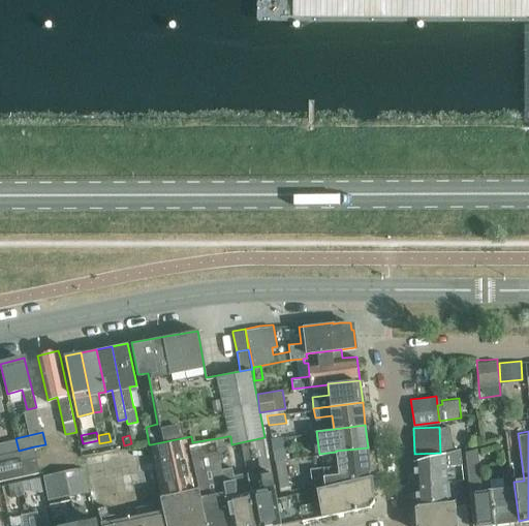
[(274,459),(275,459),(284,458),(286,458),(282,435),(271,437),(274,459)]
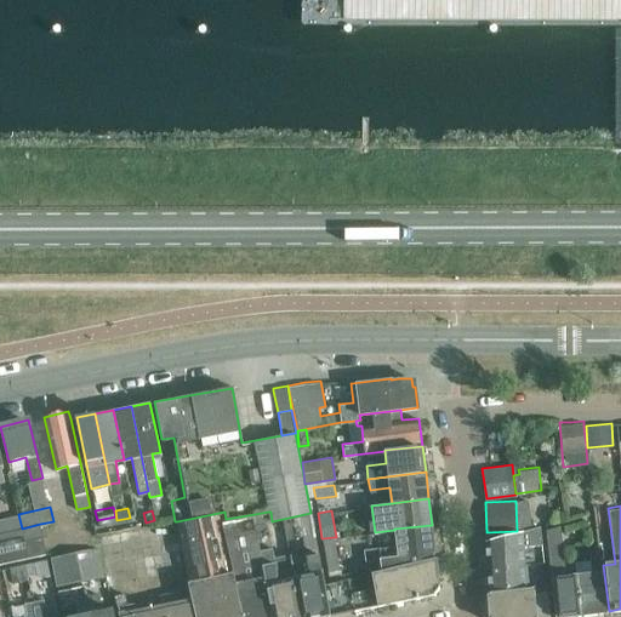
[(195,616),(241,616),(234,582),(222,520),(226,519),(224,512),(177,521),(192,596),(195,616)]
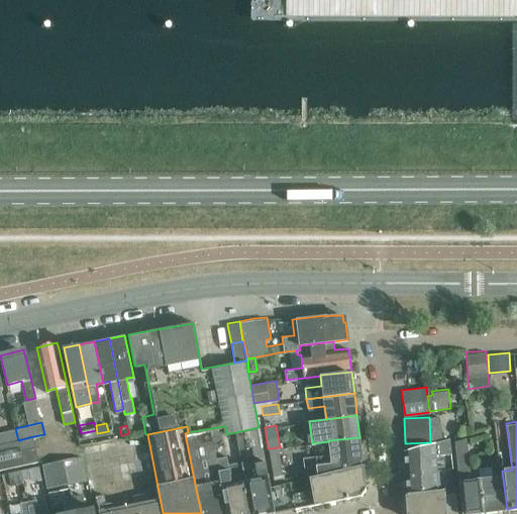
[(223,426),(212,428),(226,513),(250,513),(241,460),(229,464),(227,456),(226,456),(222,432),(224,432),(223,426)]
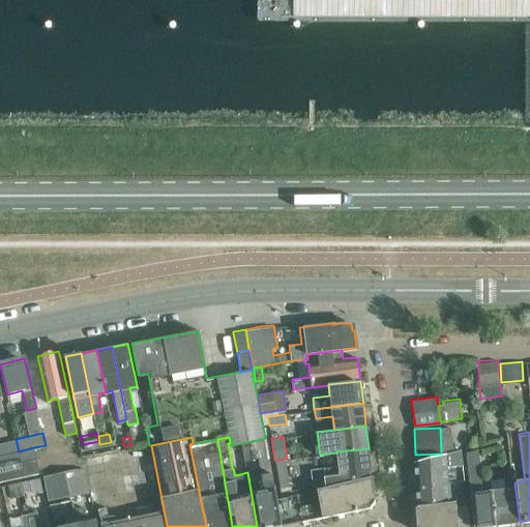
[(261,470),(247,472),(257,526),(268,526),(282,524),(275,496),(265,438),(241,443),(244,460),(258,458),(261,470)]
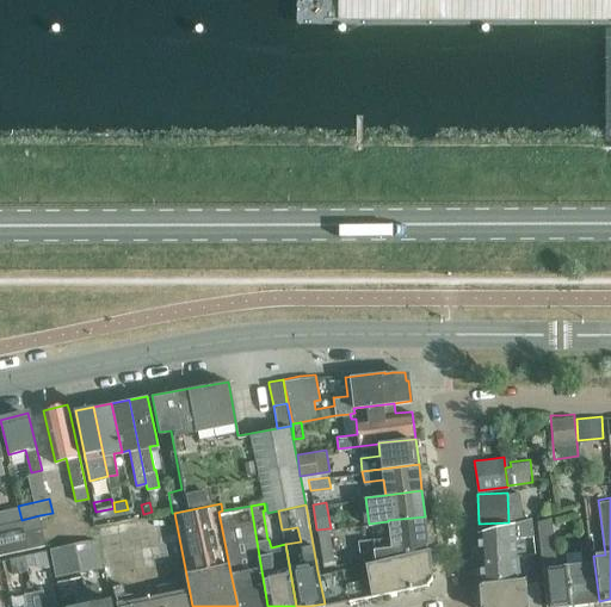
[(0,509),(0,524),(22,520),(18,506),(0,509)]
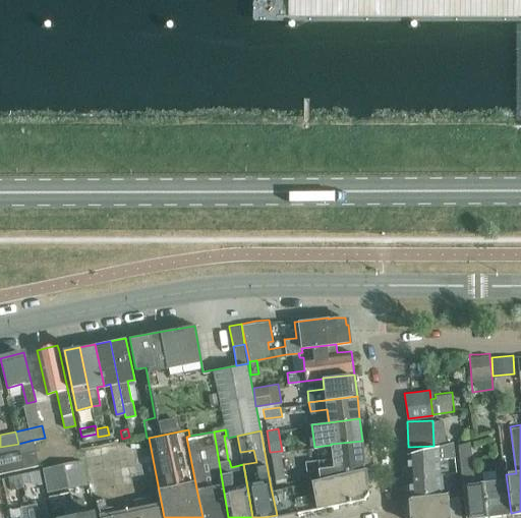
[(186,437),(196,488),(203,517),(228,517),(214,432),(189,436),(186,437)]
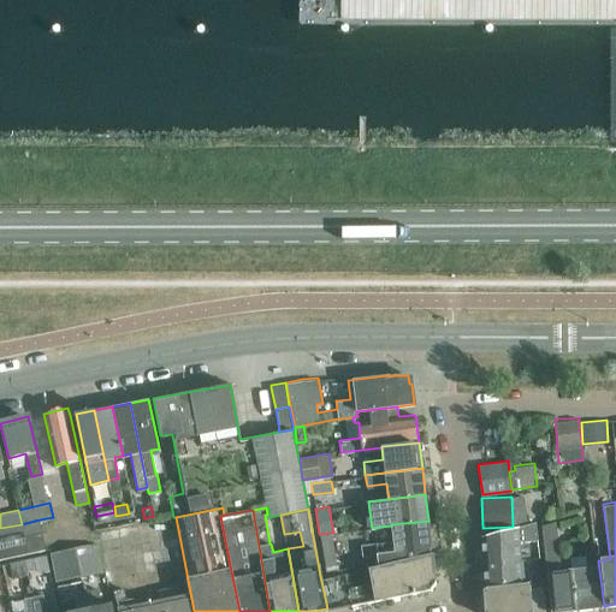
[(22,524),(0,528),(0,558),(45,548),(40,520),(22,524)]
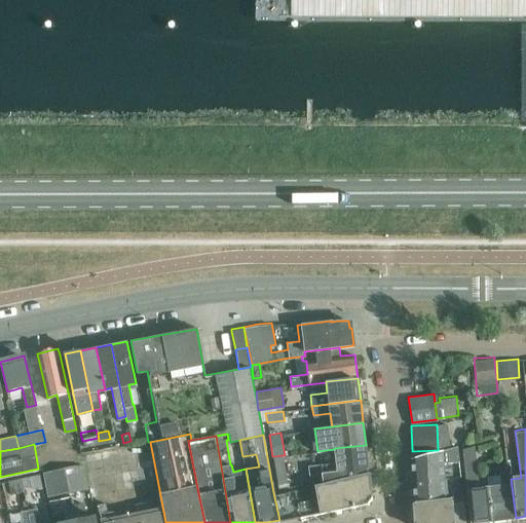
[(334,448),(334,449),(336,461),(307,464),(308,475),(325,473),(326,481),(367,473),(366,468),(368,468),(366,445),(334,448)]
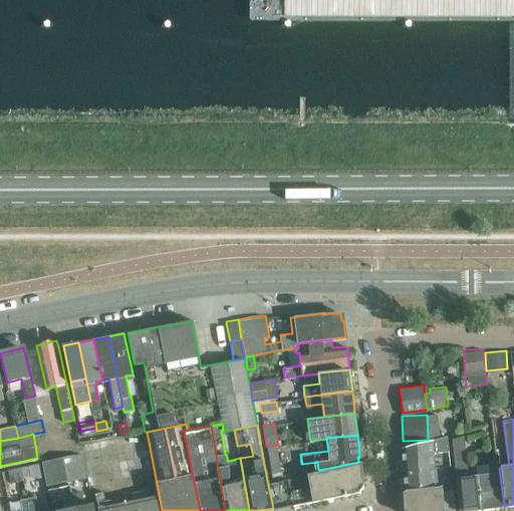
[(402,447),(404,469),(435,467),(434,452),(449,451),(447,436),(433,439),(402,447)]
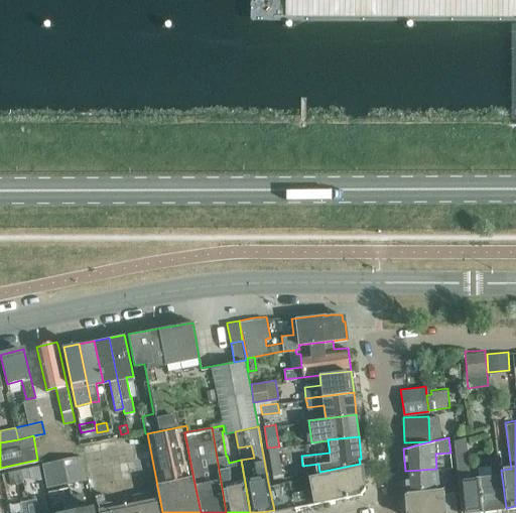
[(483,511),(479,477),(469,478),(467,457),(466,457),(463,438),(454,439),(460,497),(462,512),(483,511)]
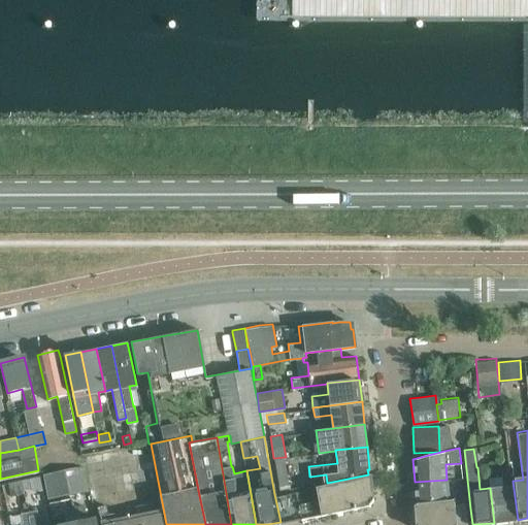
[(288,484),(284,457),(274,458),(278,485),(288,484)]
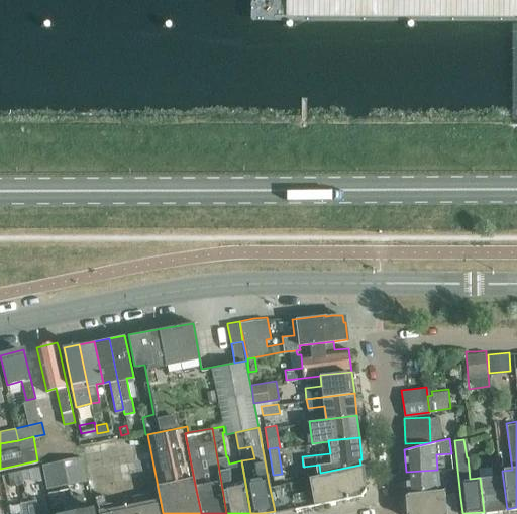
[(65,458),(70,483),(87,479),(82,454),(65,458)]
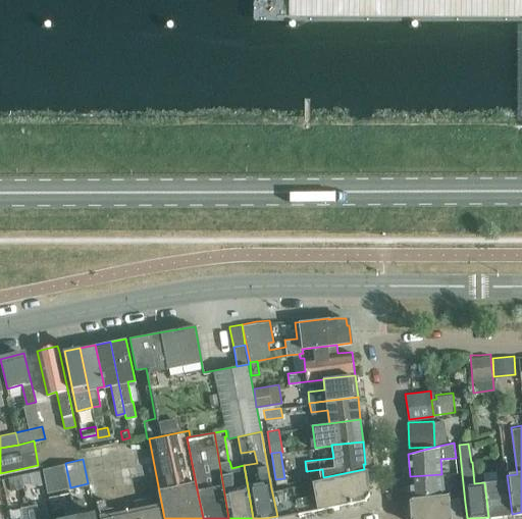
[(488,517),(508,514),(504,475),(502,461),(494,464),(497,481),(484,482),(488,517)]
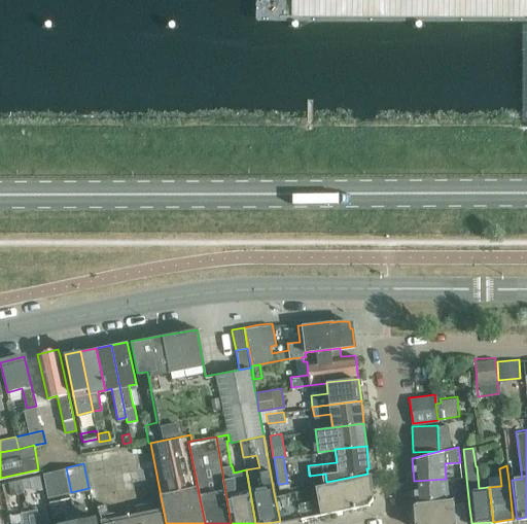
[(48,496),(58,494),(71,492),(66,467),(44,472),(48,496)]
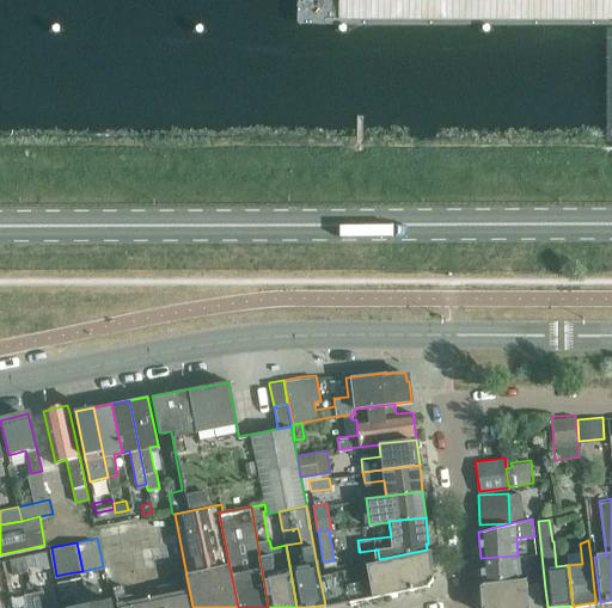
[(427,550),(379,559),(366,563),(369,579),(346,583),(342,566),(318,572),(325,605),(428,584),(433,578),(429,550),(427,550)]
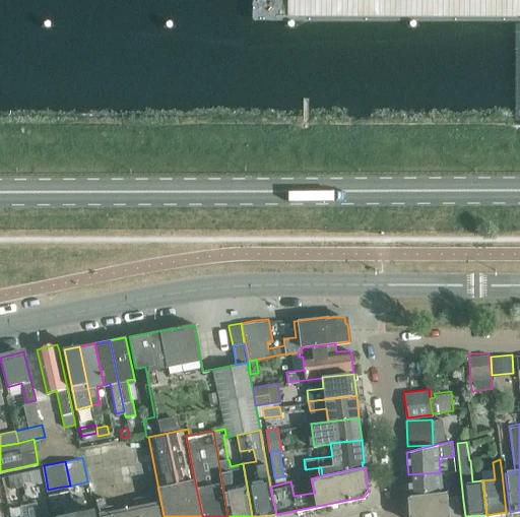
[(39,469),(20,473),(22,482),(35,480),(35,482),(42,480),(39,469)]
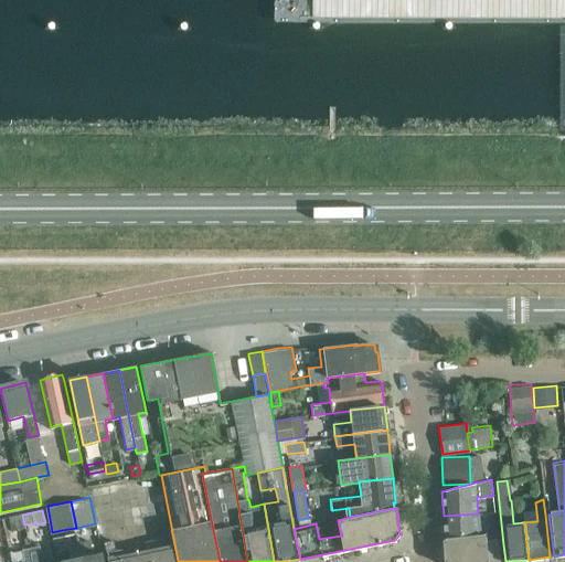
[(445,539),(479,536),(478,513),(444,516),(445,539)]
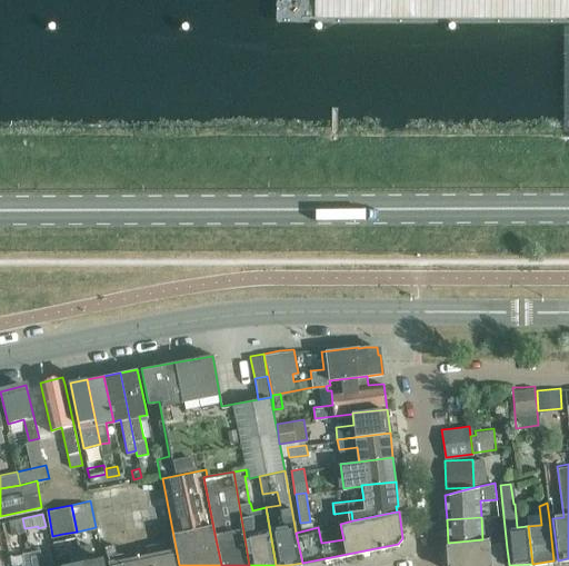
[(9,520),(12,534),(26,532),(25,528),(22,518),(9,520)]
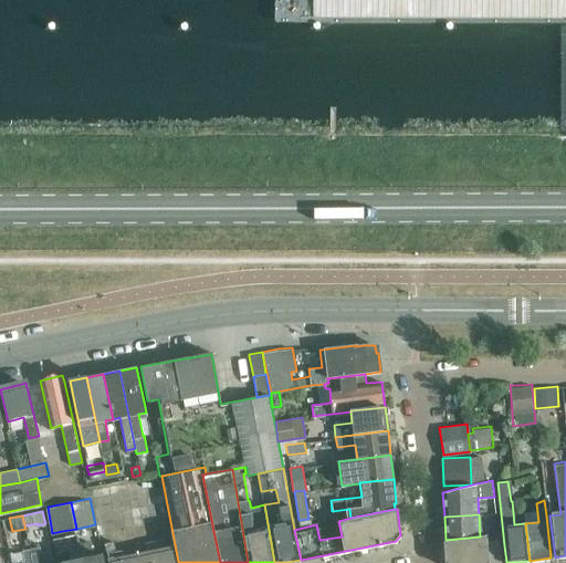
[(486,535),(480,537),(446,540),(447,562),(501,562),(499,545),(488,548),(486,535)]
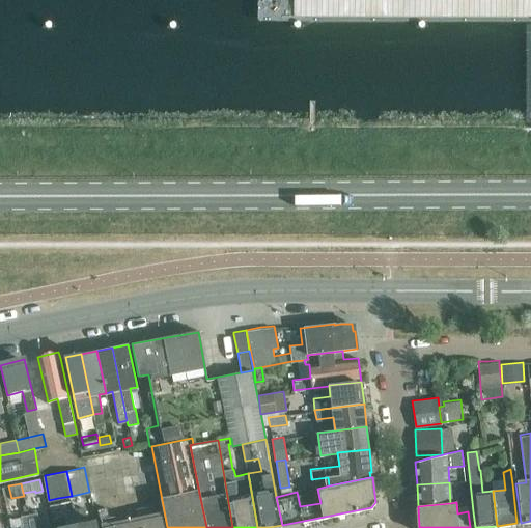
[(98,527),(96,520),(86,522),(83,505),(74,507),(78,527),(98,527)]
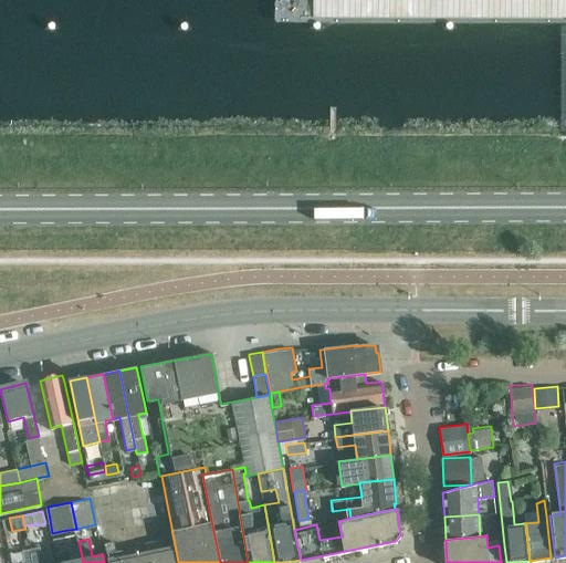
[(153,540),(157,562),(178,562),(175,544),(161,546),(159,539),(153,540)]
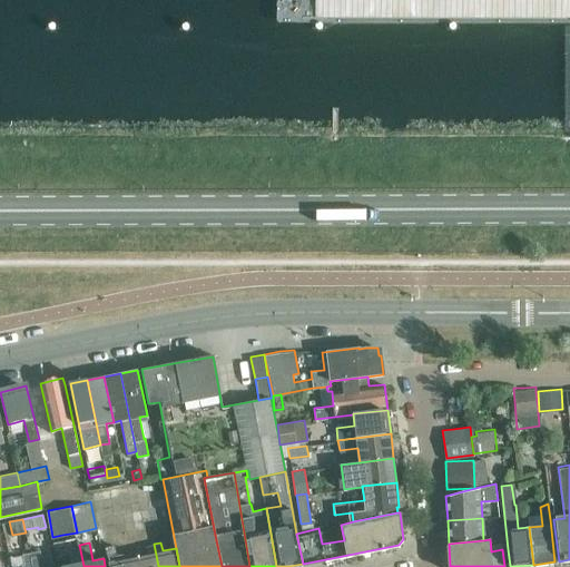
[(133,566),(131,557),(118,559),(116,544),(106,546),(110,566),(133,566)]
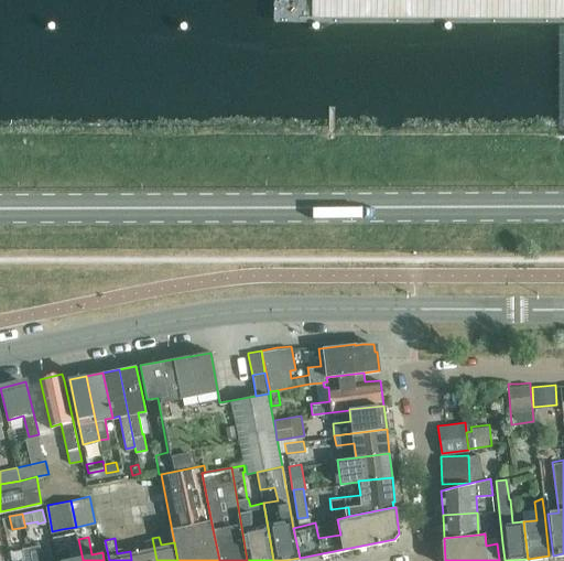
[(131,560),(156,560),(152,538),(144,539),(145,548),(130,551),(131,560)]
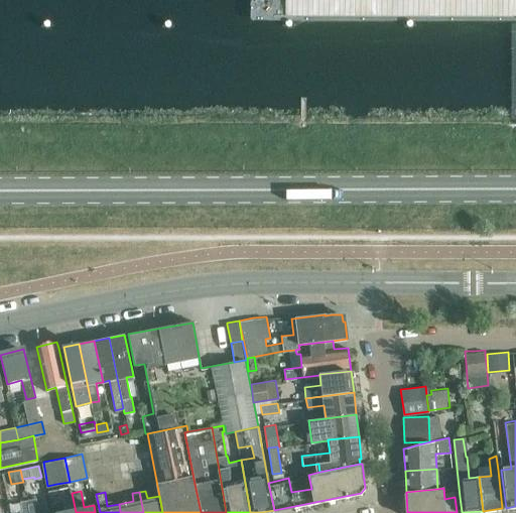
[(76,512),(72,493),(62,495),(66,511),(57,512),(76,512)]
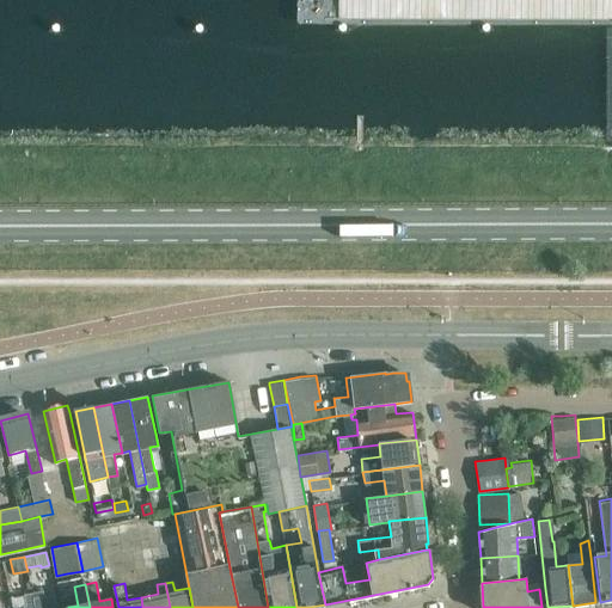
[(32,594),(35,607),(56,607),(54,593),(43,595),(42,585),(31,588),(32,594)]
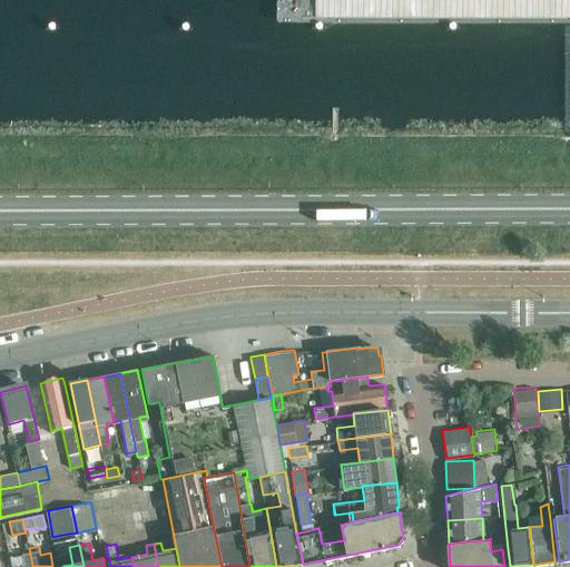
[(32,566),(30,554),(21,556),(23,564),(19,565),(19,566),(32,566)]
